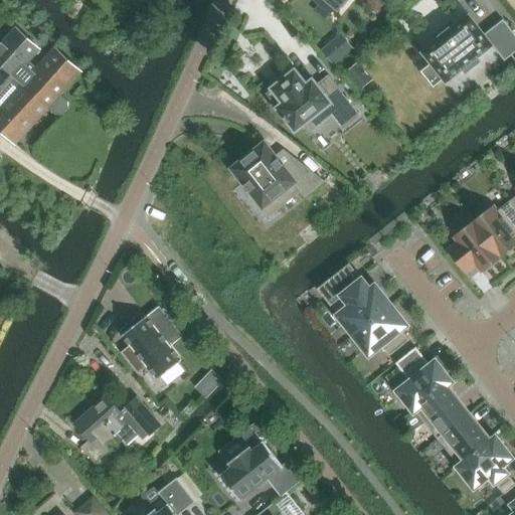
[(344,0),(322,0),(321,2),(331,11),(344,0)]
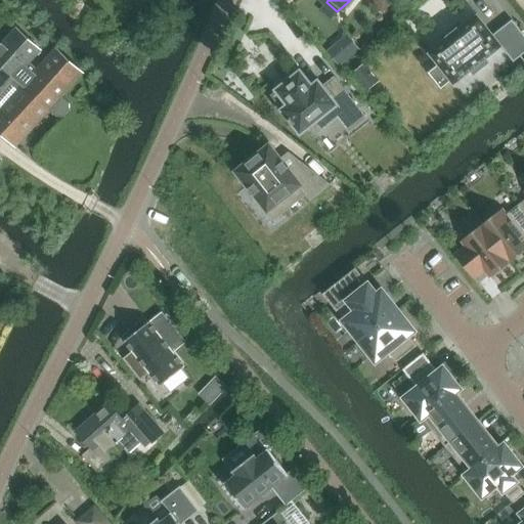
[(393,1),(391,0),(369,0),(383,12),(393,1)]
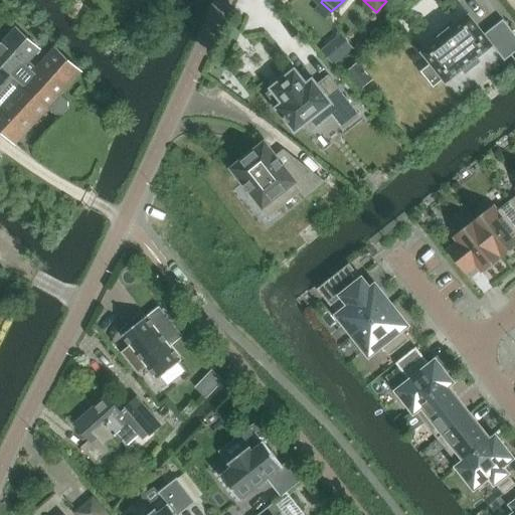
[(477,58),(493,45),(505,60),(514,52),(514,35),(503,21),(485,35),(469,15),(451,30),(450,28),(440,37),(441,38),(422,52),(446,82),(462,70),(466,74),(481,62),(477,58)]
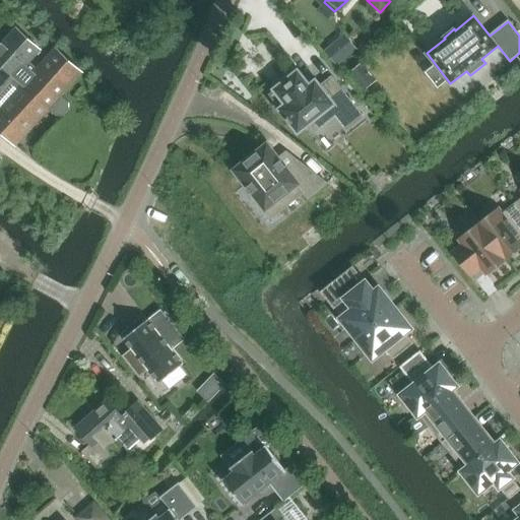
[(0,131),(16,146),(49,110),(57,116),(63,116),(69,110),(69,104),(61,96),(71,85),(82,73),(57,50),(39,70),(30,62),(41,51),(15,28),(2,44),(3,45),(0,48),(0,131)]
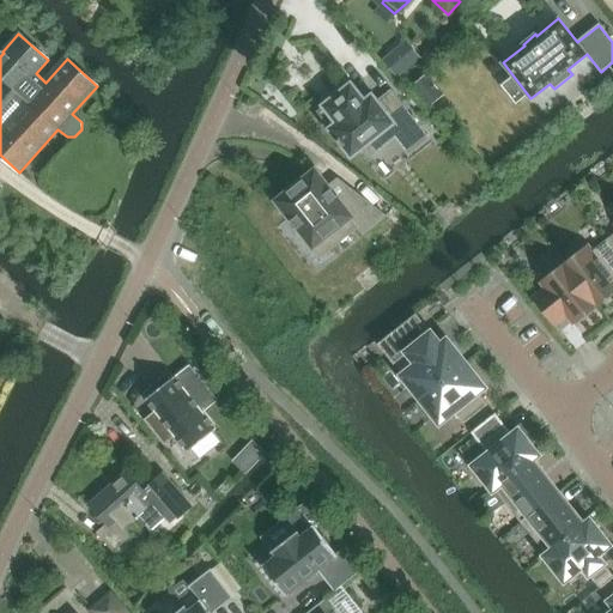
[(425,73),(411,85),(428,107),(443,95),(425,73)]
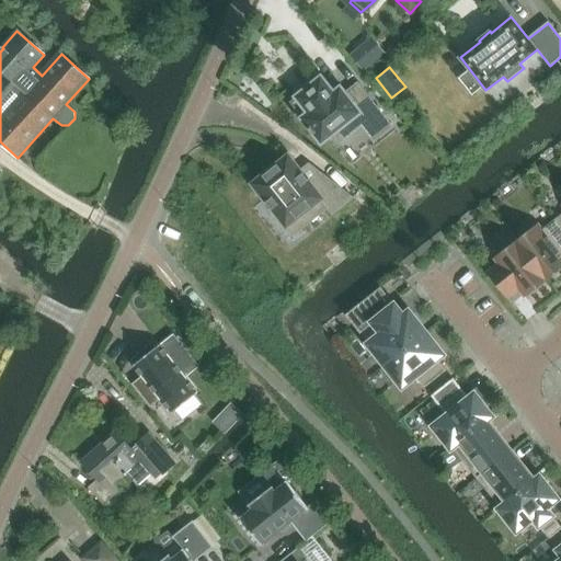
[(385,116),(358,82),(344,93),(341,88),(334,93),(321,78),(297,98),(309,113),(302,118),(310,128),(309,129),(313,135),(315,134),(322,142),(333,135),(340,144),(362,127),(366,132),(385,116)]
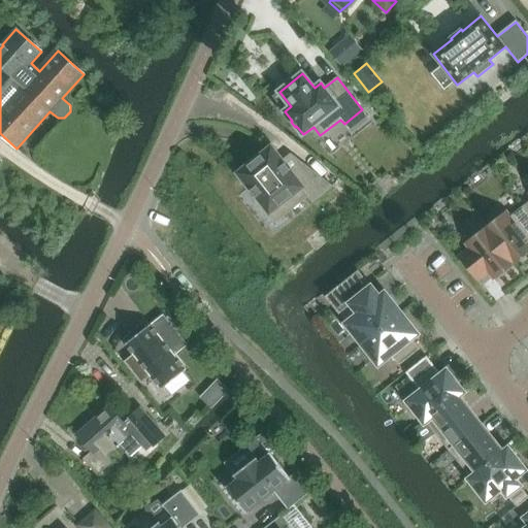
[(332,187),(301,163),(290,172),(283,164),(285,163),(284,162),(283,162),(271,147),(239,173),(251,187),(250,188),(275,221),(307,195),(314,202),(332,187)]
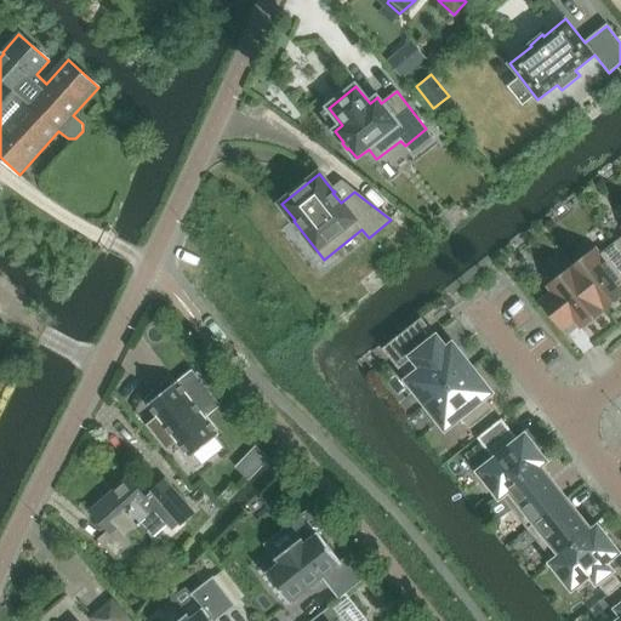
[(620,246),(616,241),(600,255),(597,250),(575,268),(605,307),(620,294),(620,246)]
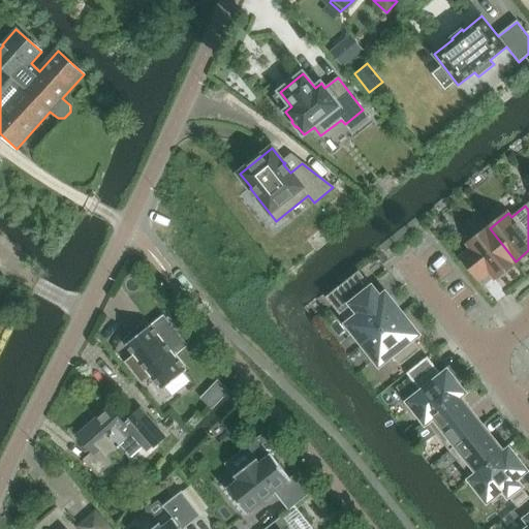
[(470,249),(461,257),(479,280),(489,273),(494,279),(514,262),(484,223),(465,238),(470,244),(468,246),(470,249)]
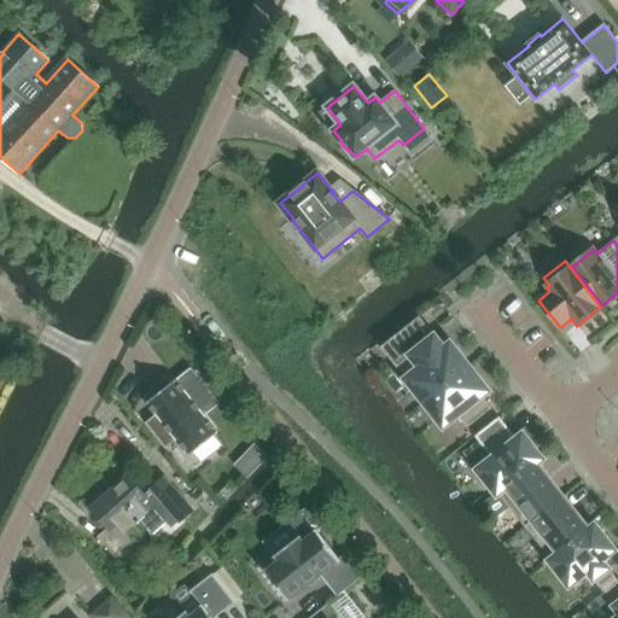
[(419,316),(382,348),(397,368),(412,356),(420,367),(406,379),(425,403),(470,367),(450,344),(444,349),(419,316)]
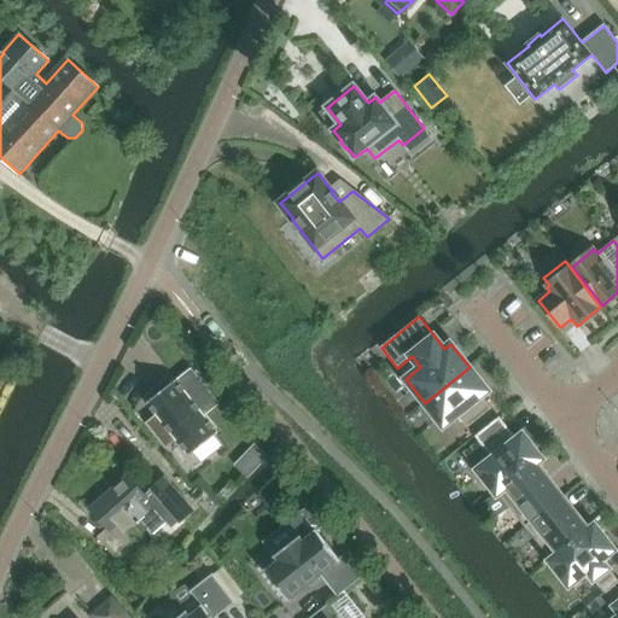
[(491,408),(482,396),(488,391),(470,367),(425,403),(443,426),(459,415),(468,427),(491,408)]
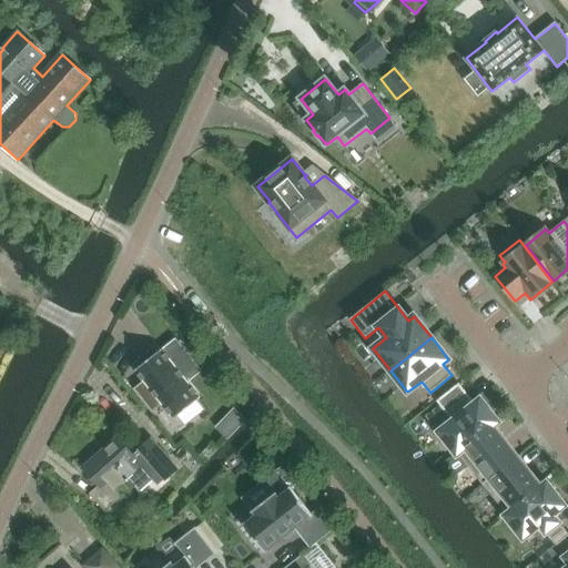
[(144,381),(133,388),(152,413),(163,404),(174,418),(201,398),(162,350),(160,351),(156,346),(143,357),(146,362),(135,371),(144,381)]
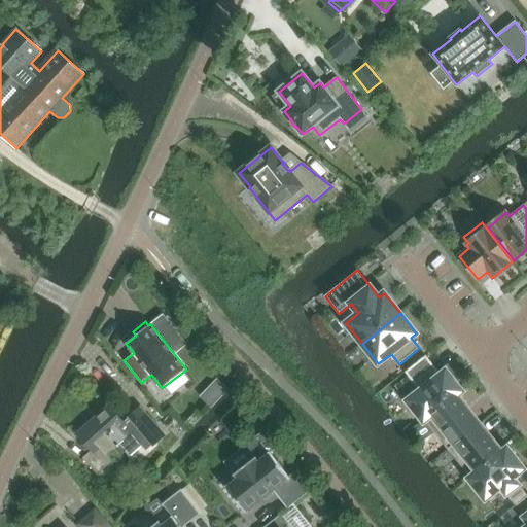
[(424,421),(425,421),(457,395),(462,391),(446,371),(441,375),(432,364),(412,380),(420,391),(408,400),(424,421)]
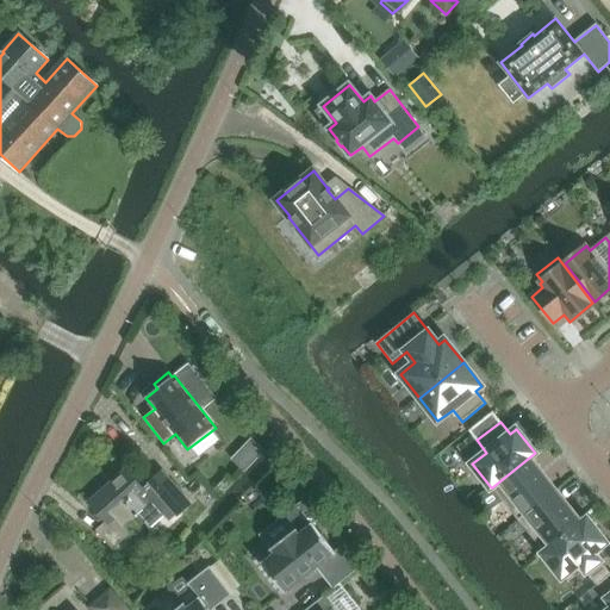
[(555,491),(529,458),(492,487),(518,520),(555,491)]
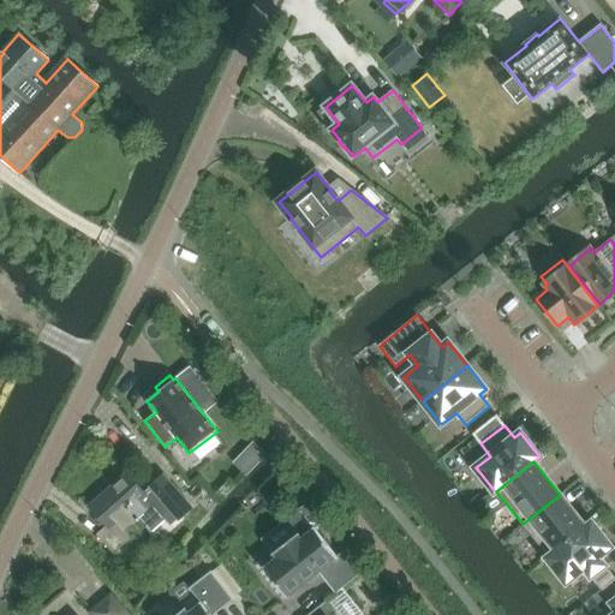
[(127,475),(109,491),(142,526),(144,524),(150,532),(163,520),(167,524),(177,515),(180,519),(191,509),(163,477),(144,494),(127,475)]
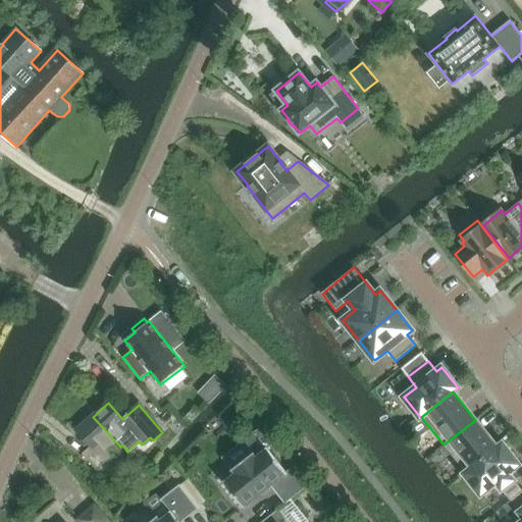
[(93,417),(77,430),(92,446),(83,454),(97,470),(112,457),(106,450),(114,444),(118,449),(120,447),(93,417)]
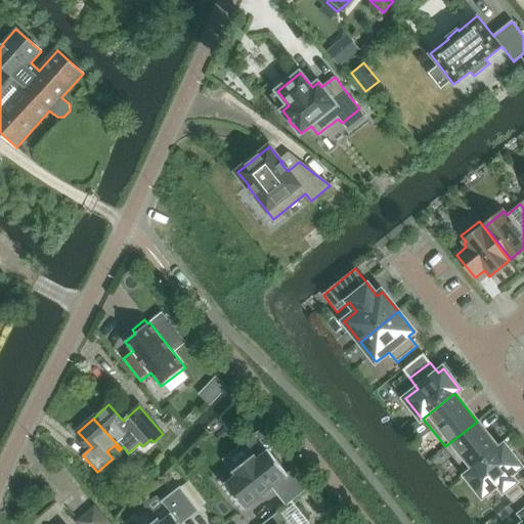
[(498,449),(477,422),(445,446),(468,475),(498,449)]
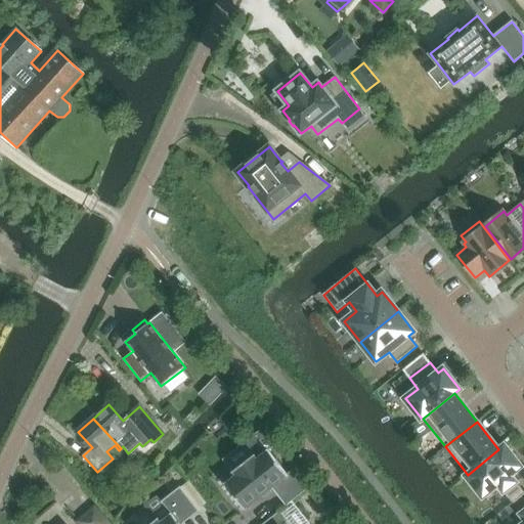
[(510,475),(521,467),(505,445),(498,449),(468,475),(467,475),(483,496),(497,484),(509,498),(521,488),(510,475)]
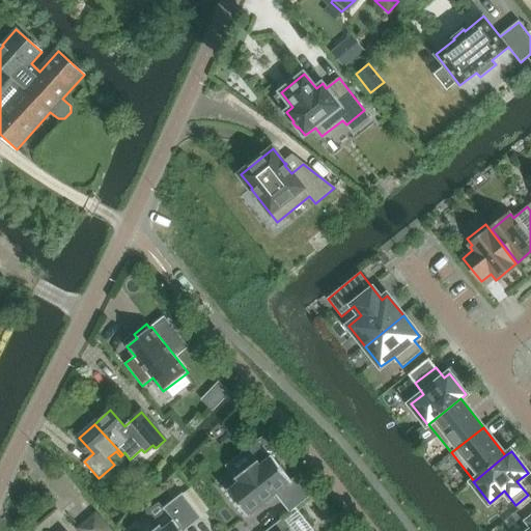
[(300,474),(291,480),(272,455),(270,456),(271,457),(261,465),(258,462),(259,462),(258,460),(235,478),(236,479),(240,482),(229,490),(228,488),(227,490),(249,516),(250,515),(249,514),(275,495),(290,513),(314,494),(300,474)]
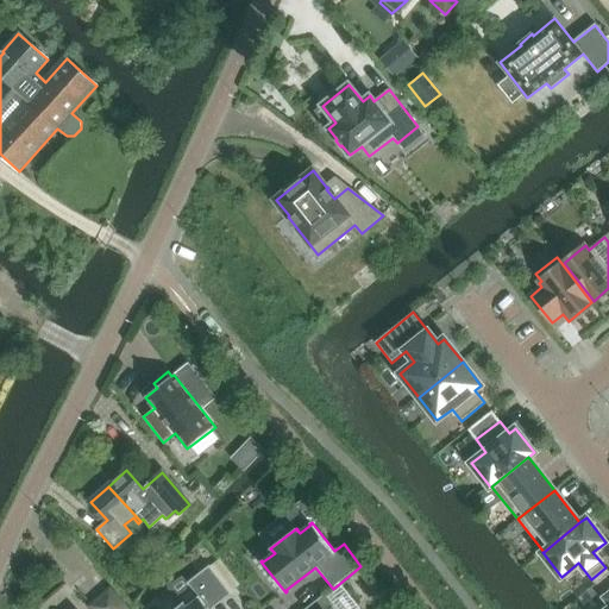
[(213,608),(232,594),(231,592),(239,586),(219,560),(211,566),(209,565),(187,583),(199,598),(187,607),(184,604),(186,603),(184,602),(174,608),(213,608)]
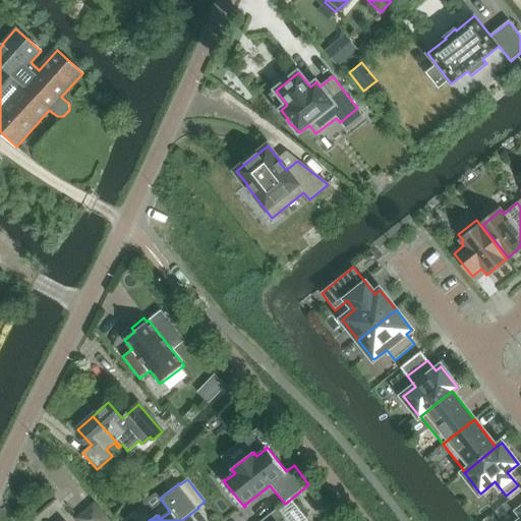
[(289,520),(279,508),(262,520),(289,520)]
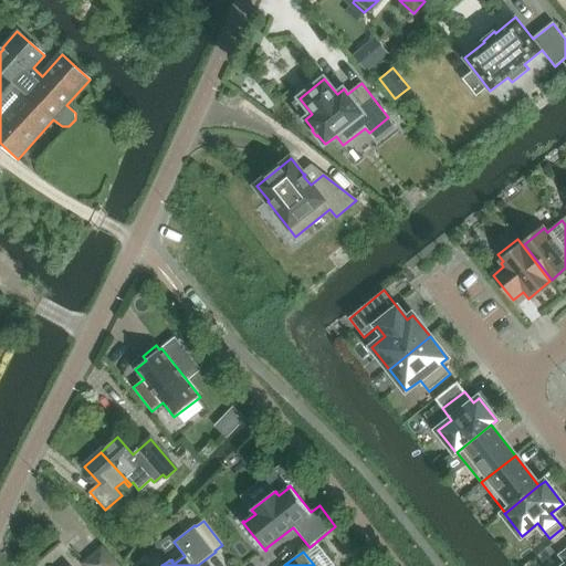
[(114,565),(105,554),(90,565),(114,565)]
